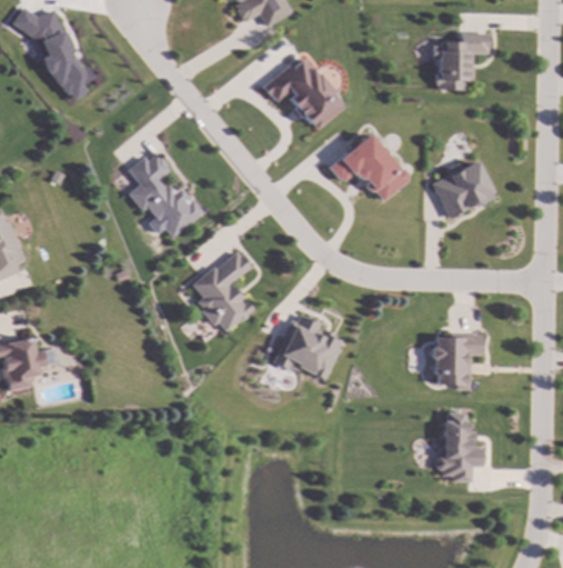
[(287,0),(285,1),(292,15),(268,28),(260,16),(245,25),(243,20),(242,21),(237,11),(238,11),(235,8),(245,1),(245,0),(241,3),(235,2),(234,0),(287,0)]
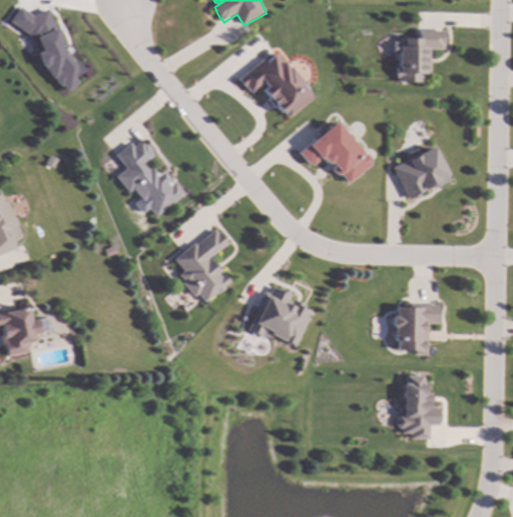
[(22,8),(34,17),(50,10),(65,47),(63,48),(65,52),(67,50),(74,59),(72,61),(74,65),(77,62),(85,72),(76,79),(80,84),(69,93),(64,87),(62,88),(44,65),(29,34),(28,35),(11,23),(22,8)]
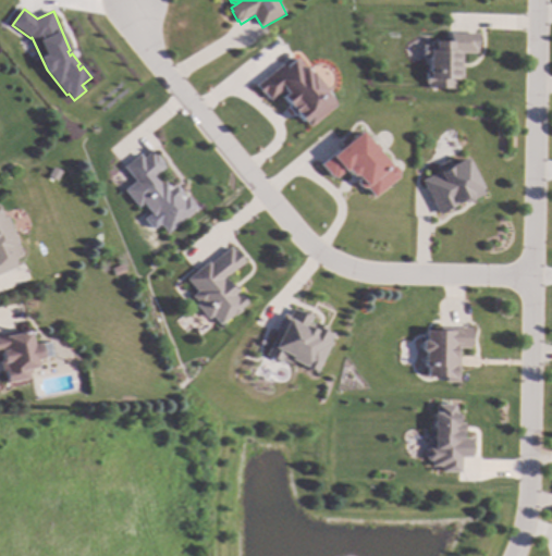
[(480,48),(479,48),(479,52),(465,52),(464,78),(457,78),(457,88),(431,87),(431,83),(429,83),(429,71),(431,71),(432,58),(426,58),(426,45),(433,46),(433,40),(454,40),(454,33),(481,33),(480,48)]
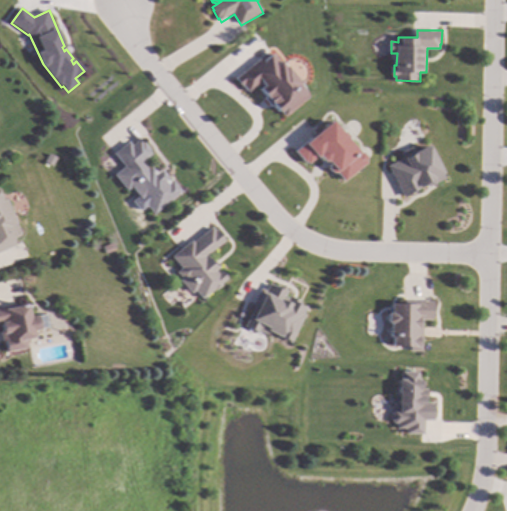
[(281,63),(282,62),(287,68),(288,67),(302,85),(301,86),(311,97),(286,118),(283,113),(281,114),(274,105),(272,107),(266,99),(268,98),(261,90),(265,86),(263,83),(250,94),(244,87),(243,88),(237,80),(262,61),(264,63),(275,54),(281,63)]
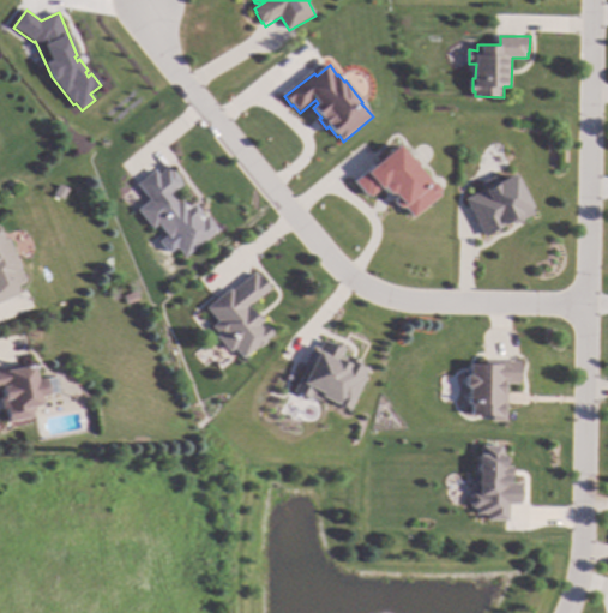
[(434,181),(438,182),(441,187),(441,192),(440,193),(441,194),(415,218),(407,208),(401,208),(397,204),(398,197),(395,192),(391,192),(385,186),(372,196),(369,194),(367,194),(356,181),(402,144),(434,181)]
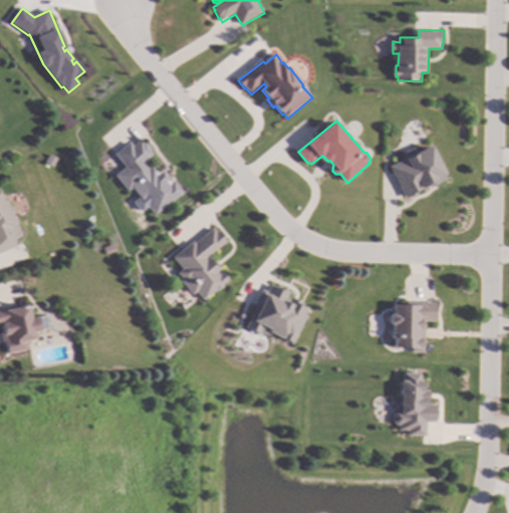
[(145,143),(147,142),(154,151),(153,152),(156,155),(146,163),(151,170),(155,168),(160,174),(165,170),(171,178),(170,179),(173,183),(176,181),(185,192),(157,215),(135,187),(130,191),(117,176),(128,168),(116,154),(132,142),(135,146),(143,140),(145,143)]
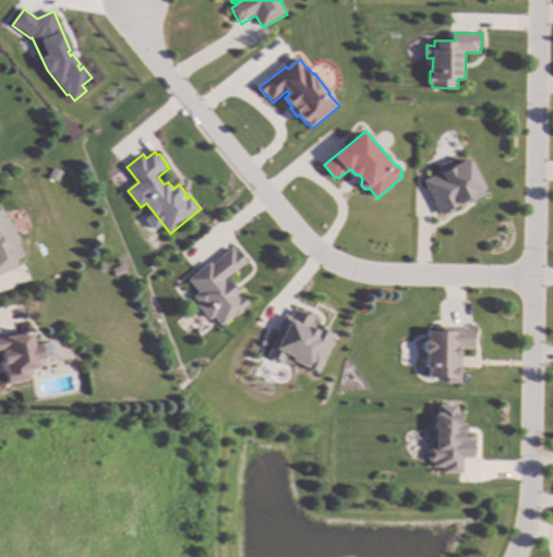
[(484,189),(483,189),(487,194),(468,203),(467,200),(458,204),(459,205),(454,208),(455,209),(441,216),(425,180),(443,172),(440,166),(452,160),(454,166),(471,158),(484,189)]
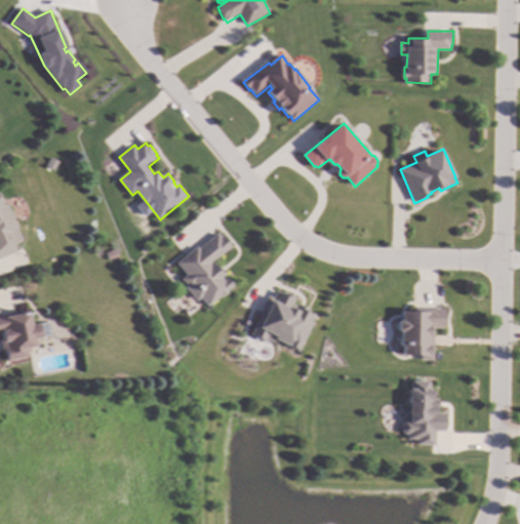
[(65,175),(54,182),(49,174),(60,168),(65,175)]
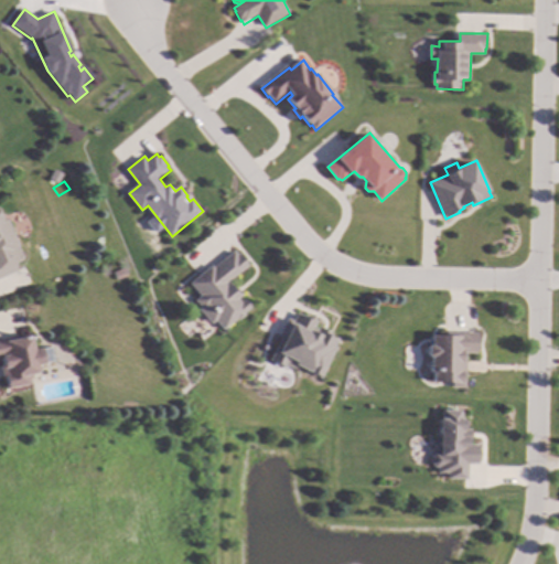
[(0,210),(4,221),(9,219),(10,221),(11,221),(15,230),(13,231),(27,259),(18,264),(21,270),(0,278),(0,210)]
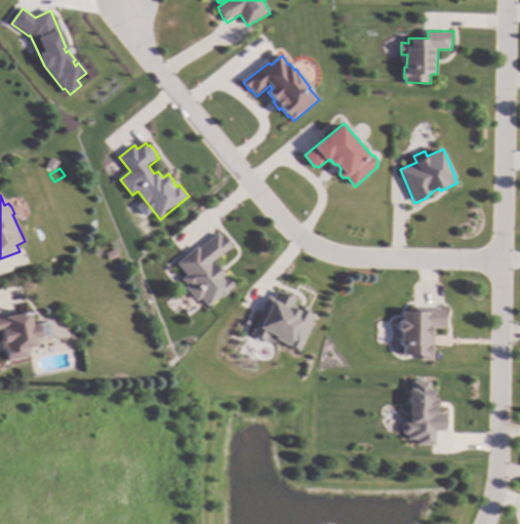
[(233,247),(214,263),(220,269),(222,268),(227,275),(223,278),(225,280),(228,277),(235,286),(223,297),(222,296),(209,307),(202,297),(198,301),(187,288),(189,286),(184,279),(188,276),(178,264),(199,247),(200,248),(220,233),(233,247)]
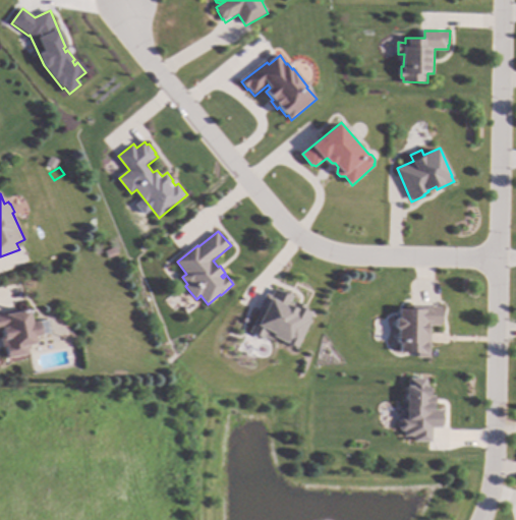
[(120,255),(109,258),(107,250),(118,247),(120,255)]
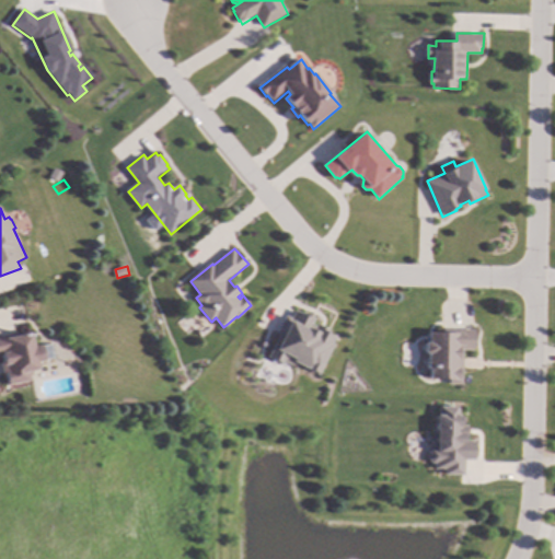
[(285,316),(290,319),(295,312),(302,315),(302,314),(305,315),(304,317),(308,318),(309,317),(314,319),(311,326),(315,328),(316,325),(328,330),(326,335),(334,339),(332,346),(333,346),(319,375),(293,363),(291,368),(282,363),(281,365),(267,359),(278,337),(276,336),(285,316)]
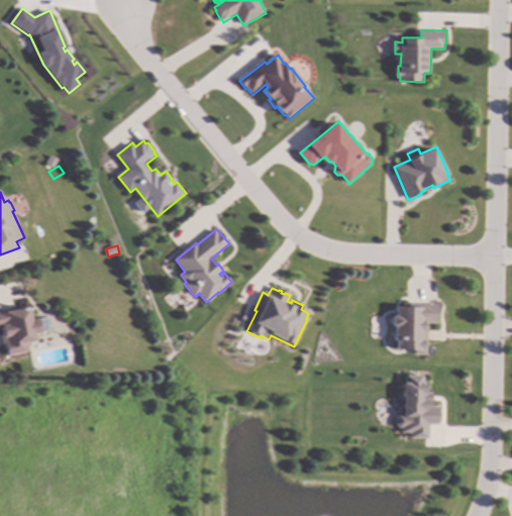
[(439,305),(438,323),(427,323),(426,355),(415,355),(415,350),(398,349),(398,341),(395,341),(396,327),(394,325),(394,317),(397,315),(397,307),(410,307),(410,304),(439,305)]
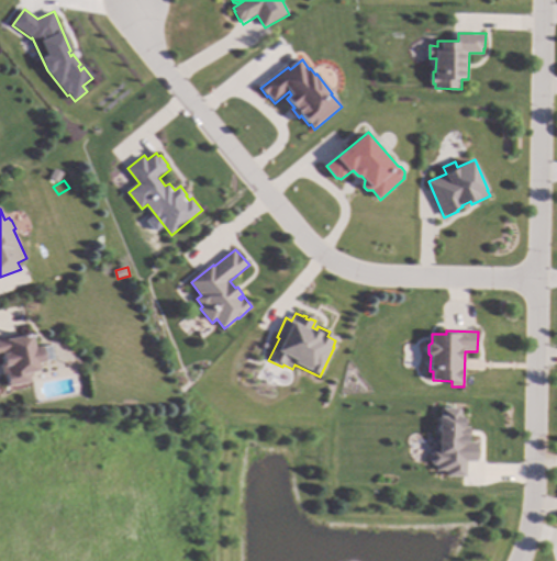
[(35,348),(42,347),(46,362),(37,365),(40,371),(30,373),(32,382),(8,388),(6,377),(4,377),(0,359),(0,340),(32,333),(35,348)]
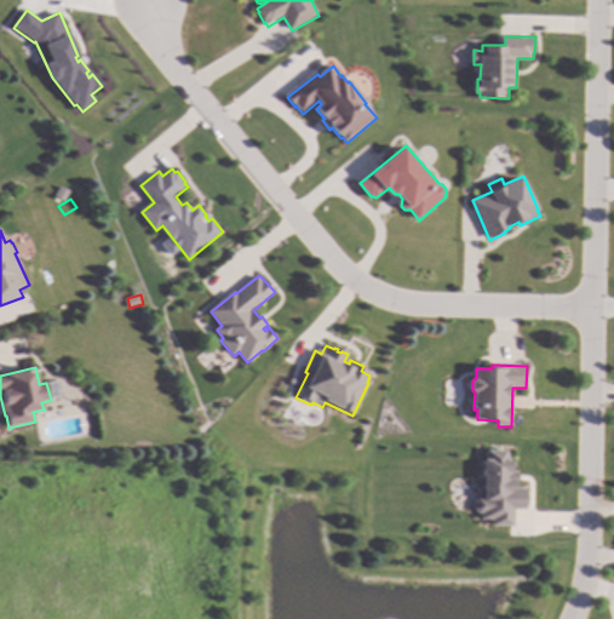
[(481,515),(476,515),(472,511),(472,504),(477,500),(481,500),(482,462),(486,462),(486,452),(506,452),(506,456),(508,456),(506,462),(509,462),(509,463),(511,465),(510,471),(509,473),(515,473),(515,487),(512,487),(512,489),(524,489),(524,511),(512,511),(512,527),(491,527),(492,521),(480,521),(481,515)]
